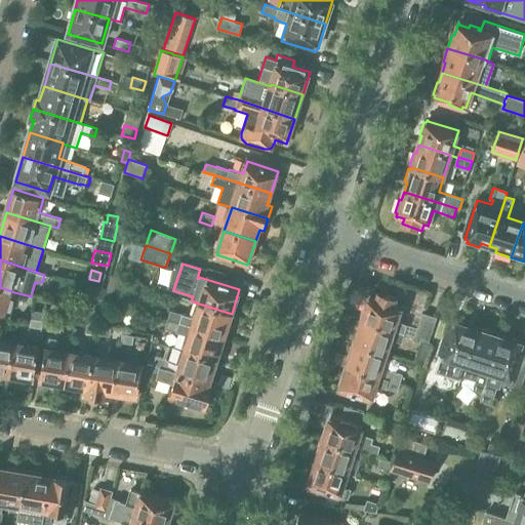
[(103,305),(104,301),(107,288),(90,284),(84,307),(94,309),(96,304),(103,305)]
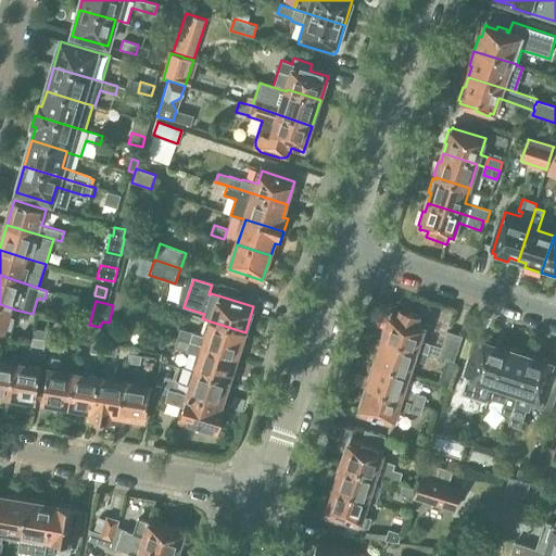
[(420,313),(427,315),(430,303),(425,301),(420,313)]
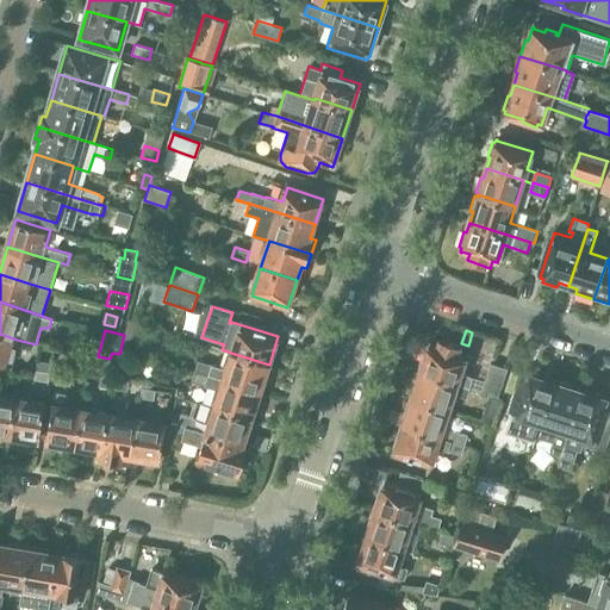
[(124,342),(123,349),(134,353),(136,344),(139,334),(128,331),(124,342)]
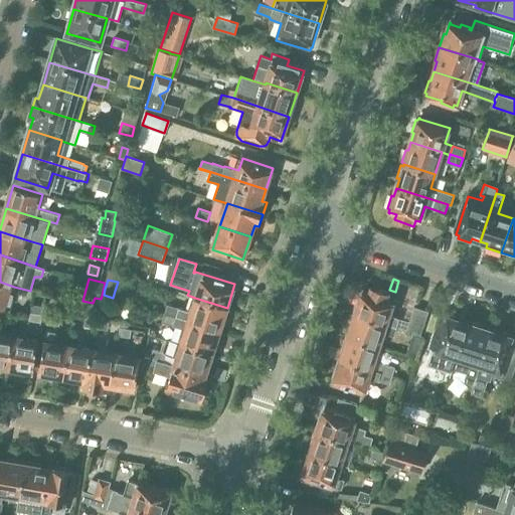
[(0,307),(7,309),(14,287),(0,282),(0,307)]
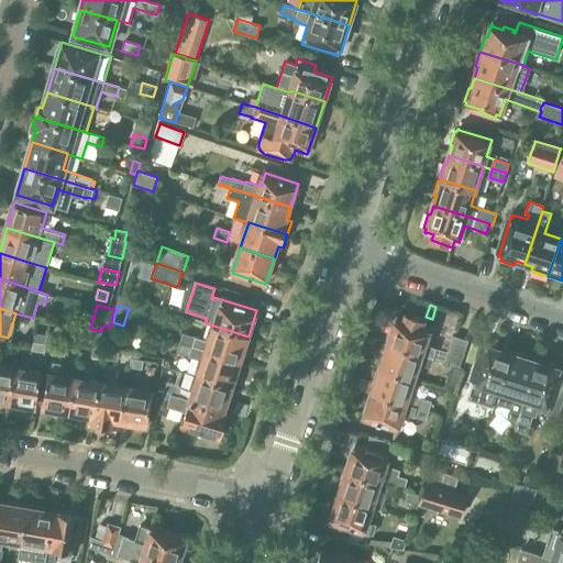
[(392,333),(388,343),(433,357),(437,348),(424,344),(430,329),(424,327),(427,321),(406,315),(405,320),(396,318),(396,320),(394,319),(389,333),(392,333)]
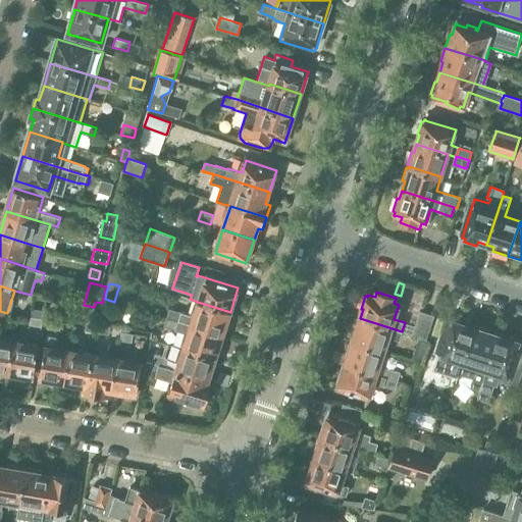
[(169,309),(166,318),(222,335),(230,312),(198,302),(194,316),(169,309)]
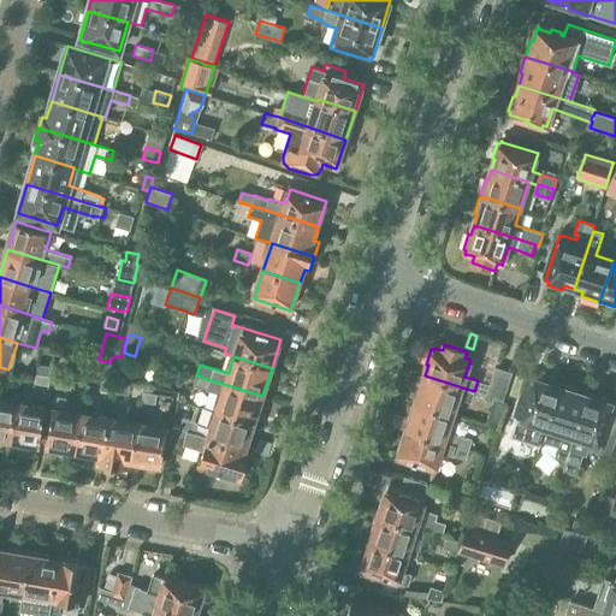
[(98,378),(113,380),(116,365),(100,362),(98,378)]
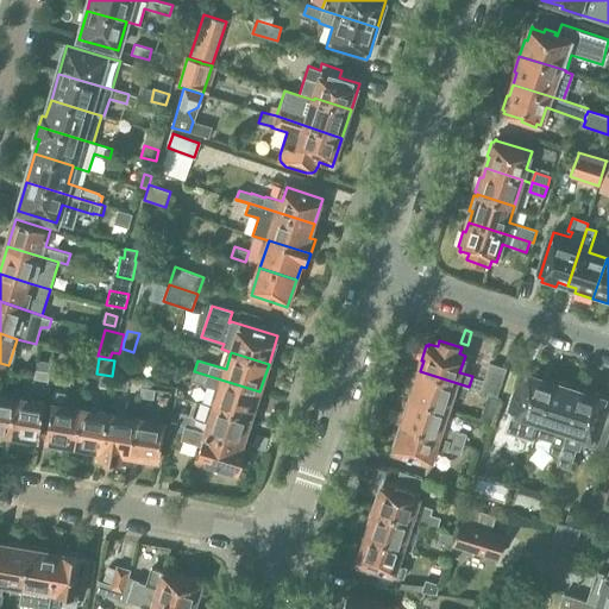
[(37,359),(36,370),(50,372),(51,362),(37,359)]
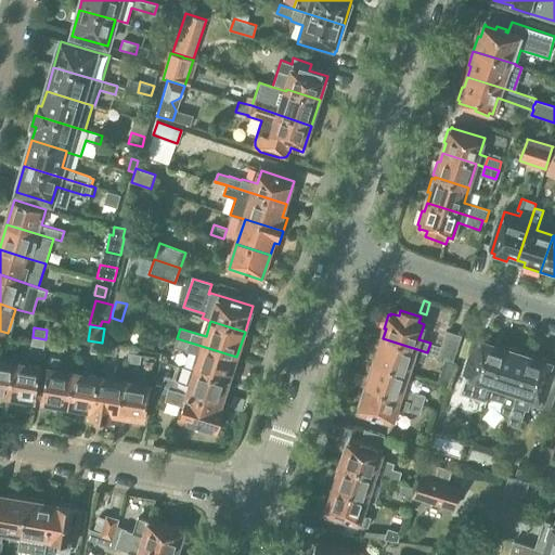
[(437,357),(444,359),(453,361),(461,335),(446,331),(437,357)]
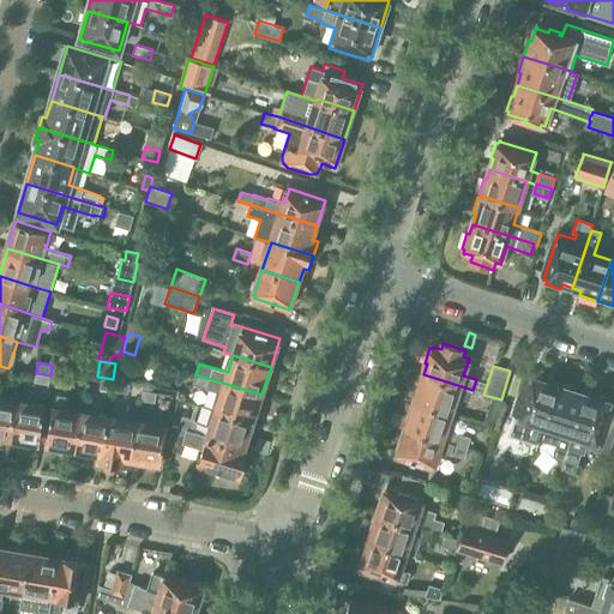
[(120,369),(118,381),(130,384),(132,371),(120,369)]
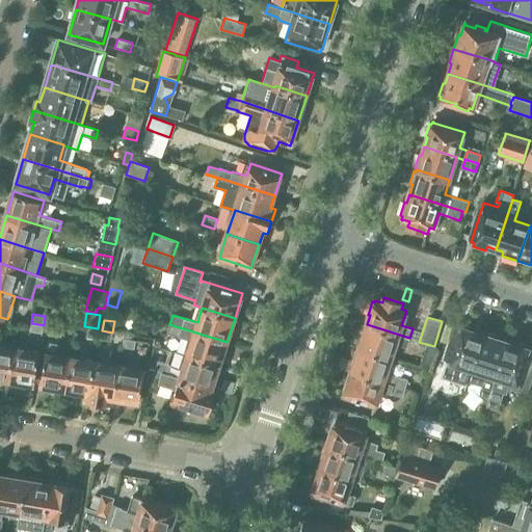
[(42,334),(44,325),(31,323),(29,331),(42,334)]
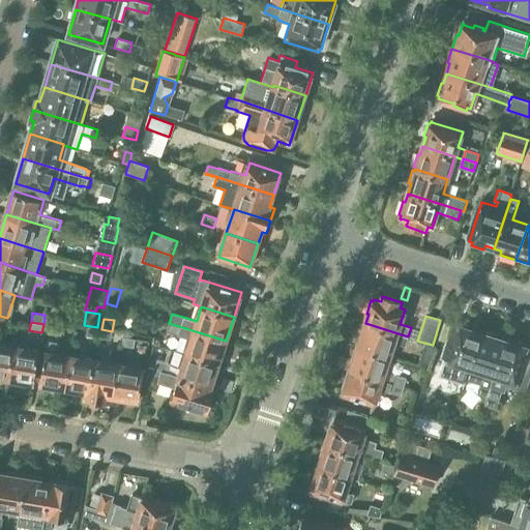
[(445,341),(450,324),(444,322),(439,339),(445,341)]
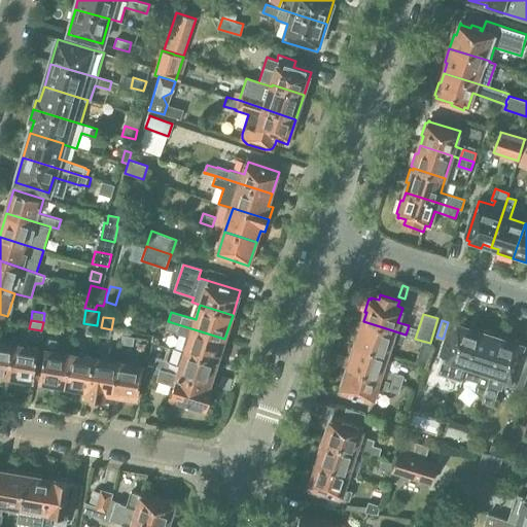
[(190,337),(185,352),(217,361),(224,339),(168,321),(166,329),(190,337)]
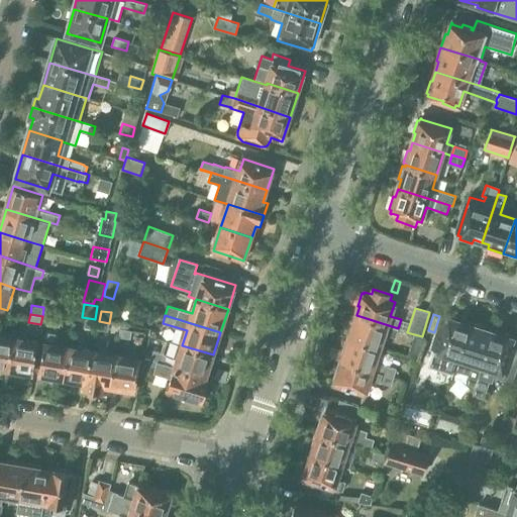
[(350,326),(348,333),(349,335),(348,338),(380,348),(384,334),(395,337),(399,329),(398,328),(356,315),(353,325),(350,326)]
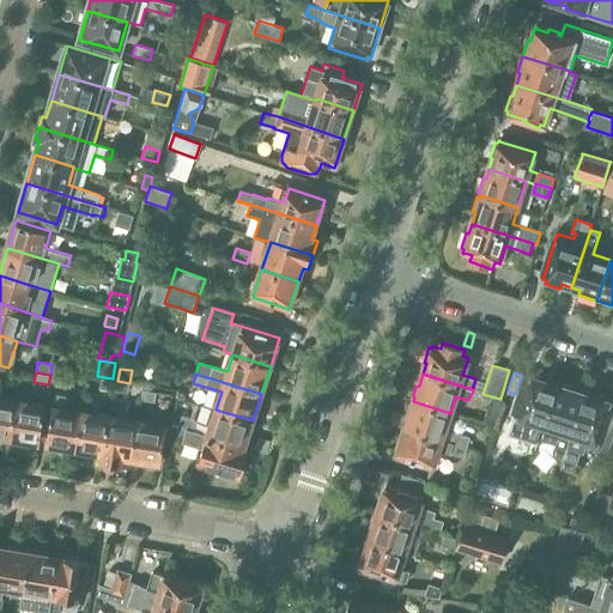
[(58,375),(55,386),(70,388),(72,377),(58,375)]
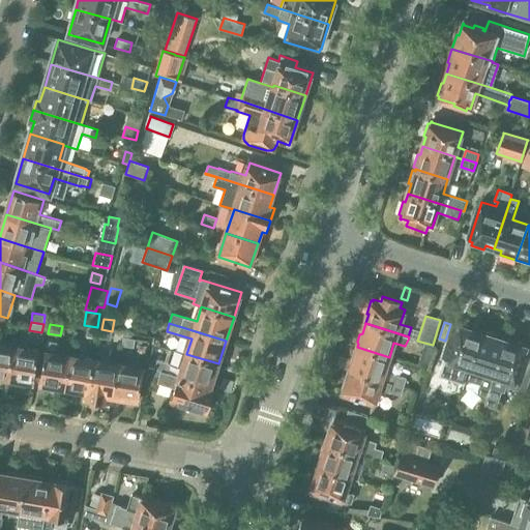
[(462,326),(459,328),(454,327),(445,357),(442,369),(454,373),(457,377),(454,385),(463,387),(465,380),(479,332),(462,326)]
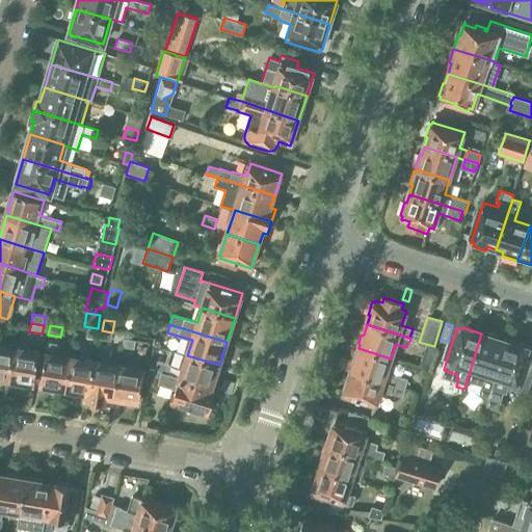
[(99,339),(100,330),(87,328),(86,337),(99,339)]
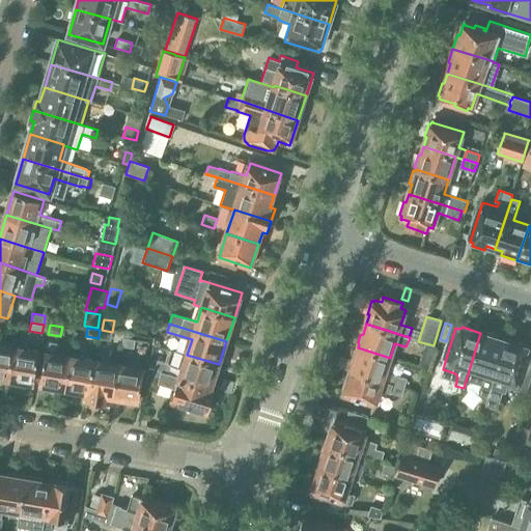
[(100,330),(99,338),(111,340),(112,332),(102,330),(100,330)]
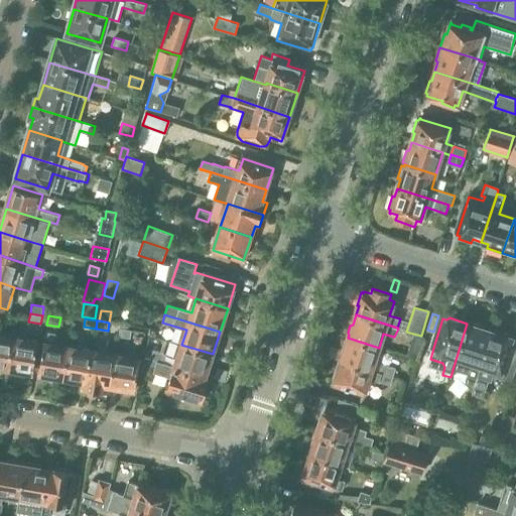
[(491,331),(467,324),(453,370),(468,375),(465,383),(474,386),(478,372),(491,331)]
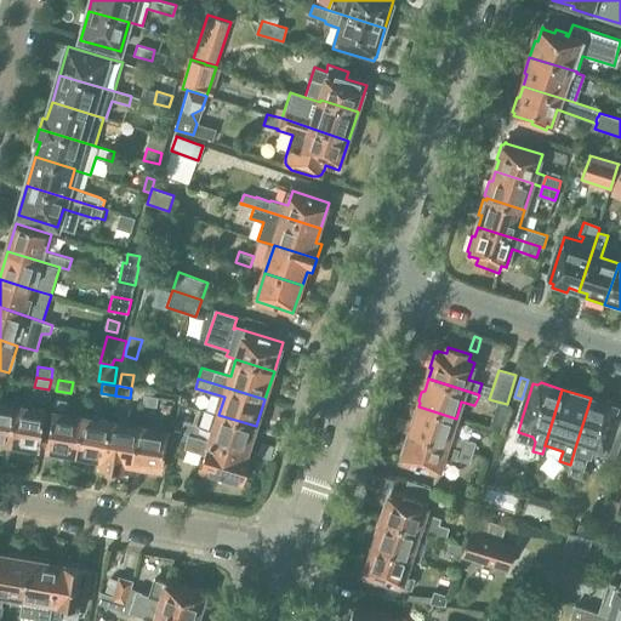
[(143,394),(142,405),(157,408),(159,397),(143,394)]
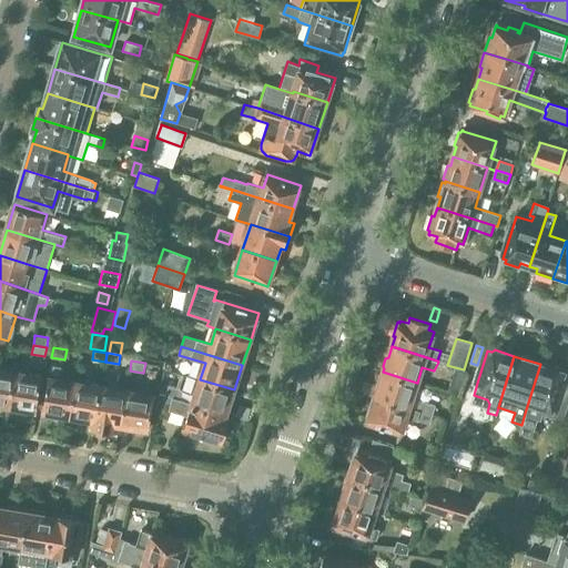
[(69,416),(74,382),(60,378),(61,366),(50,364),(41,411),(69,416)]
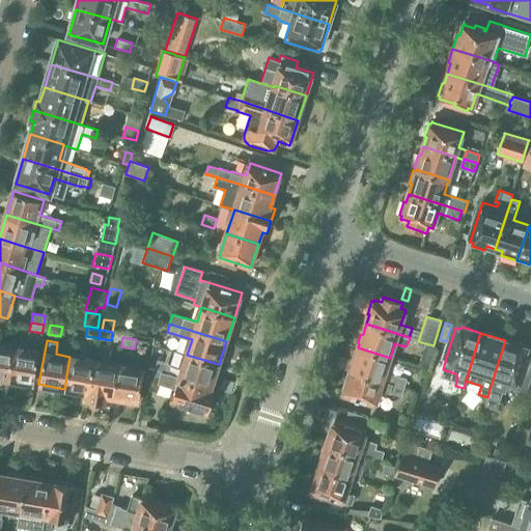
[(505,340),(492,383),(511,390),(509,395),(511,396),(505,414),(516,418),(530,373),(530,356),(528,356),(529,352),(526,351),(524,346),(505,340)]
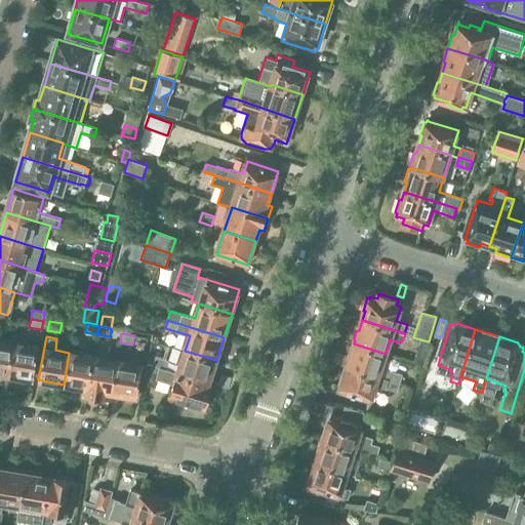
[(0,372),(8,374),(13,342),(0,339),(0,372)]
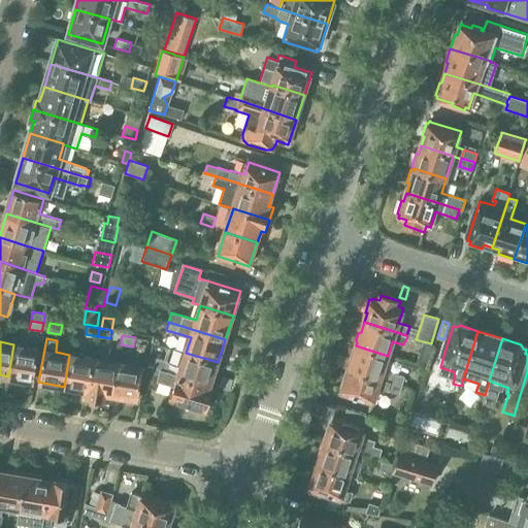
[(432,344),(431,343),(423,341),(416,364),(425,367),(432,344)]
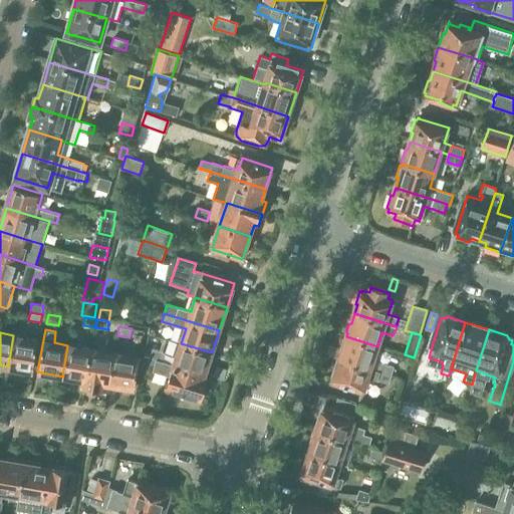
[(13,335),(8,366),(33,370),(38,339),(13,335)]
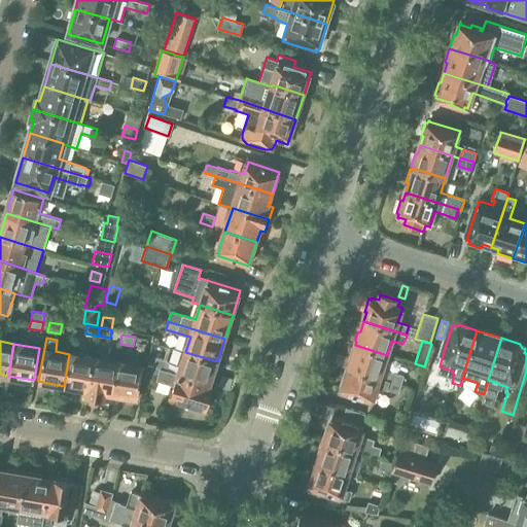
[(351,358),(348,367),(380,378),(383,369),(387,355),(355,345),(355,347),(352,348),(350,355),(351,358)]
